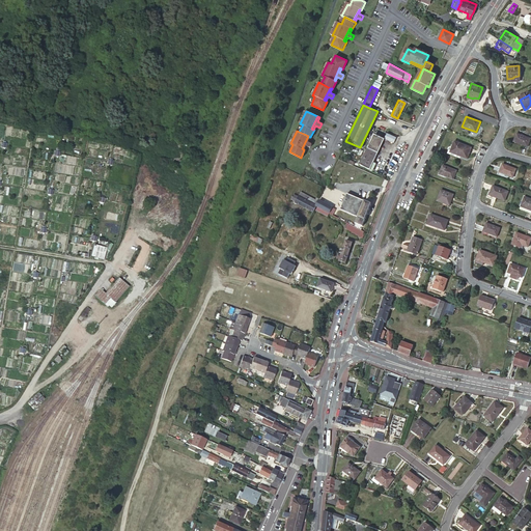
[(528,146),(530,138),(516,133),(513,141),(528,146)]
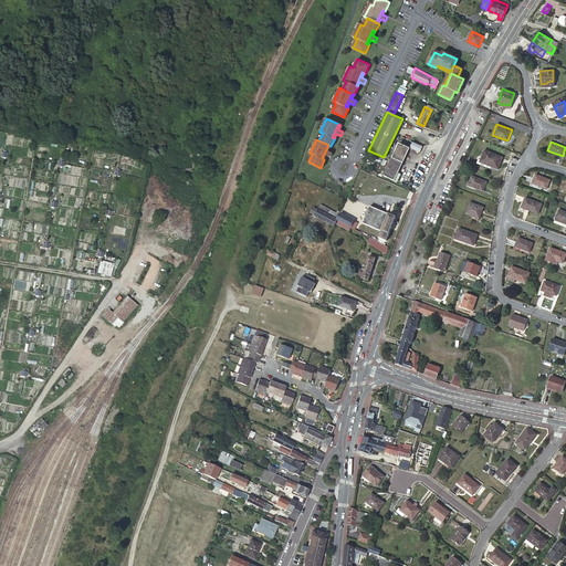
[(398,174),(404,161),(408,148),(398,144),(384,176),(395,181),(398,174)]
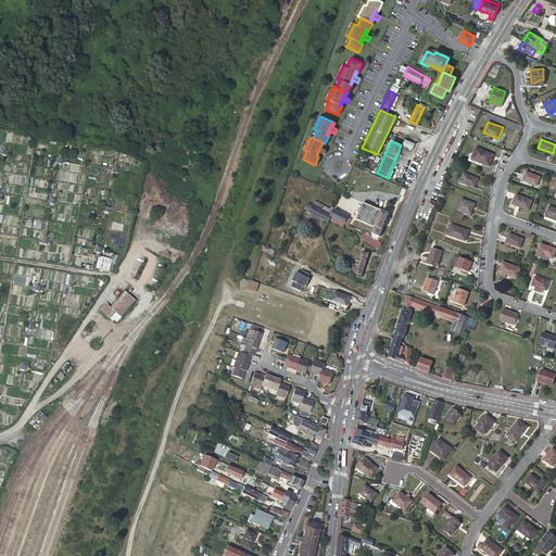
[(323,142),(316,155),(318,156),(320,152),(325,154),(327,150),(323,148),(324,143),(323,142)]
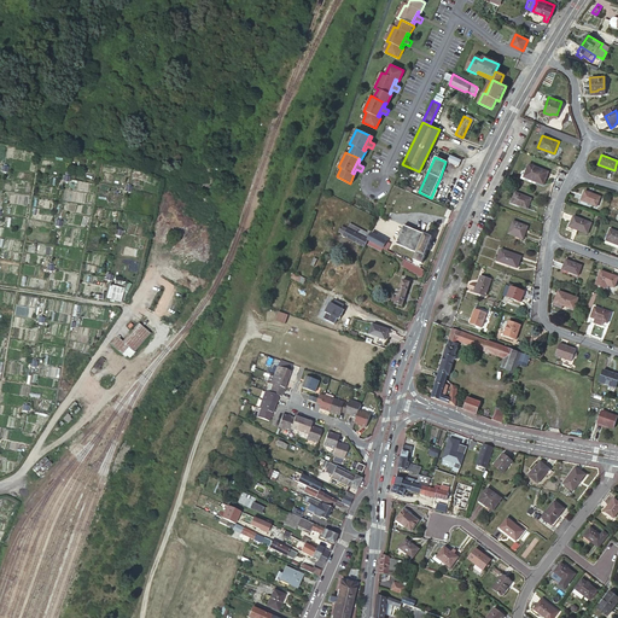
[(543,184),(548,170),(529,163),(524,176),(543,184)]
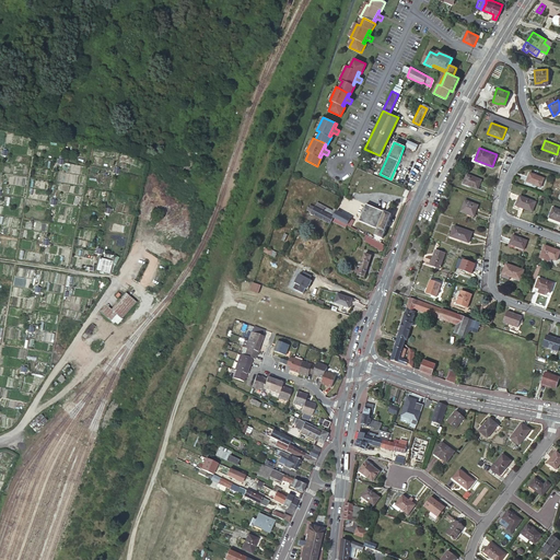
[(544,177),(529,172),(526,181),(540,186),(544,177)]
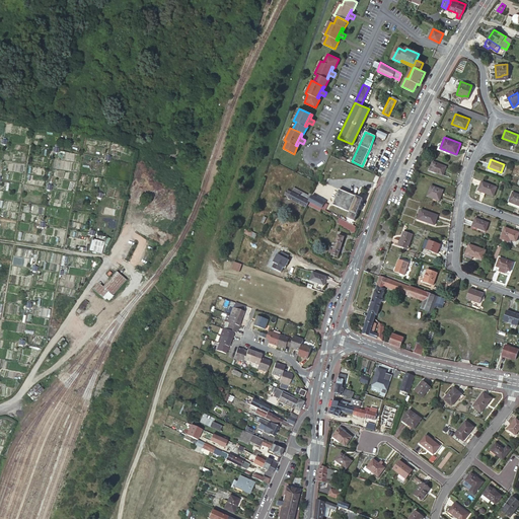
[(442,173),(445,166),(433,161),(430,168),(442,173)]
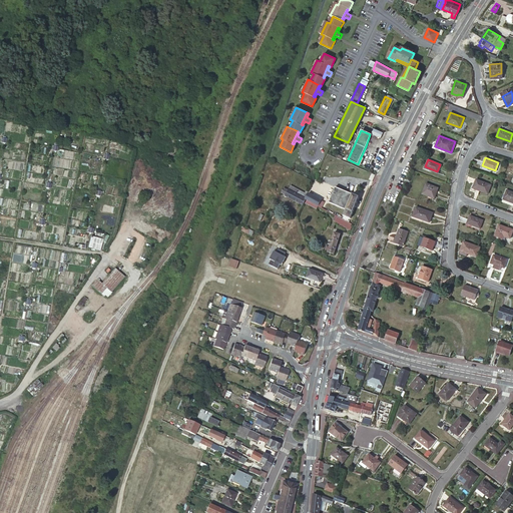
[(487,192),(491,184),(476,178),(472,187),(487,192)]
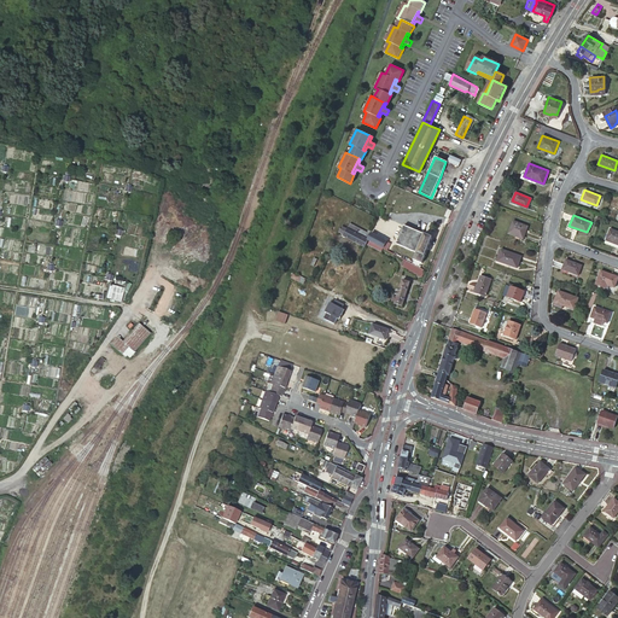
[(528,226),(513,220),(508,232),(523,238),(528,226)]
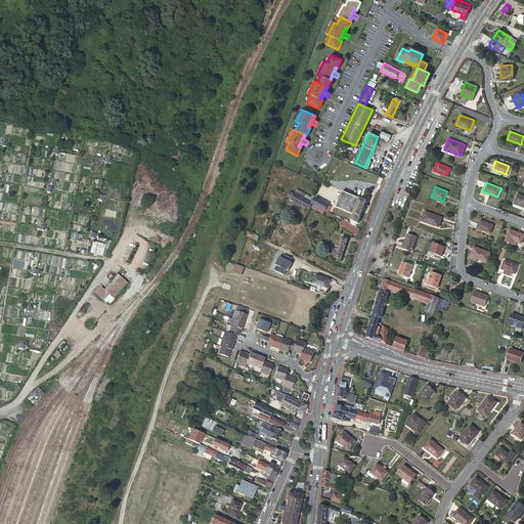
[(290,202),(307,210),(310,204),(312,199),(295,190),(293,195),(290,200),(290,202)]
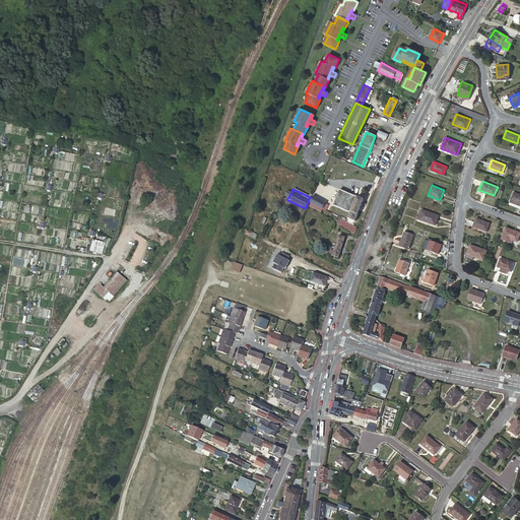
[(363,199),(338,189),(332,204),(349,211),(347,218),(354,221),(363,199)]
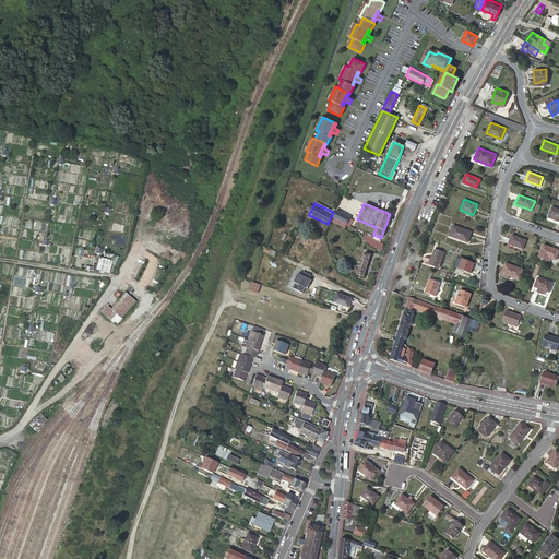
[(558,221),(558,209),(551,206),(547,217),(558,221)]
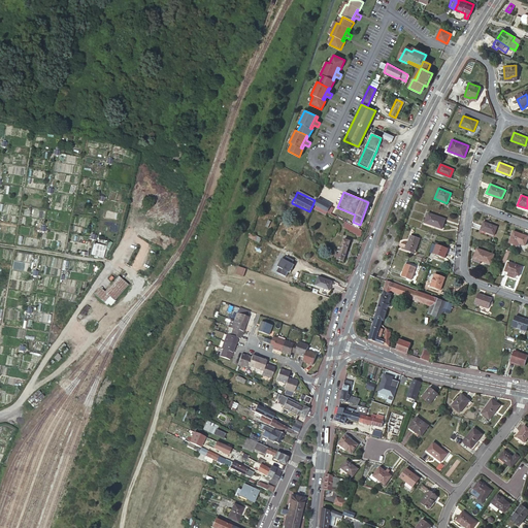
[(316,199),(315,200),(312,205),(327,212),(329,206),(316,199)]
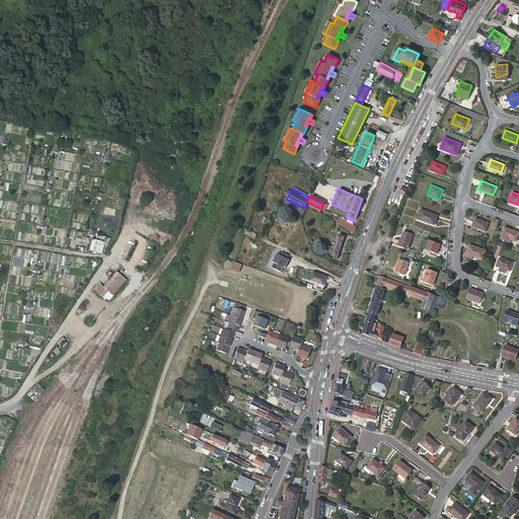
[(433,224),(437,214),(421,208),(417,218),(433,224)]
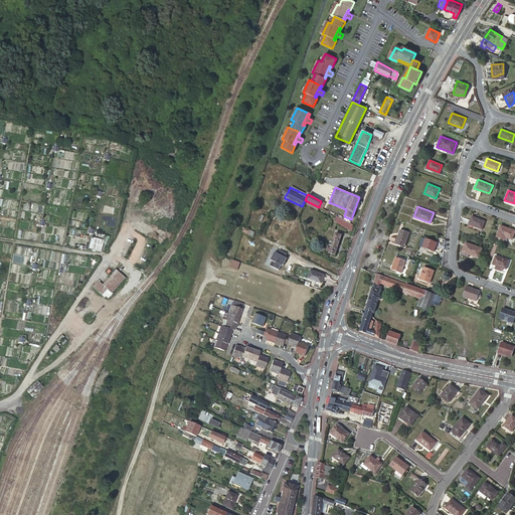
[(485,220),(472,215),(468,223),(481,228),(485,220)]
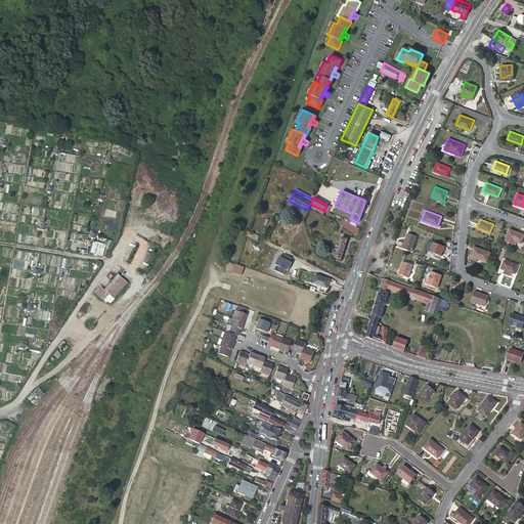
[(357,233),(359,228),(344,220),(341,225),(357,233)]
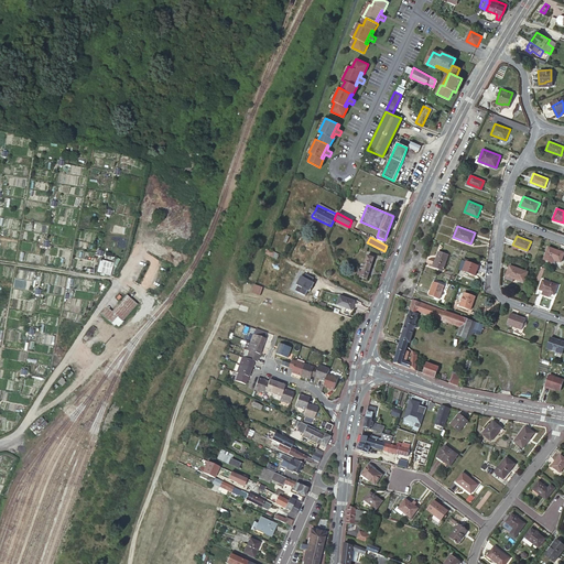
[(548,246),(543,260),(553,263),(554,259),(560,261),(563,252),(548,246)]
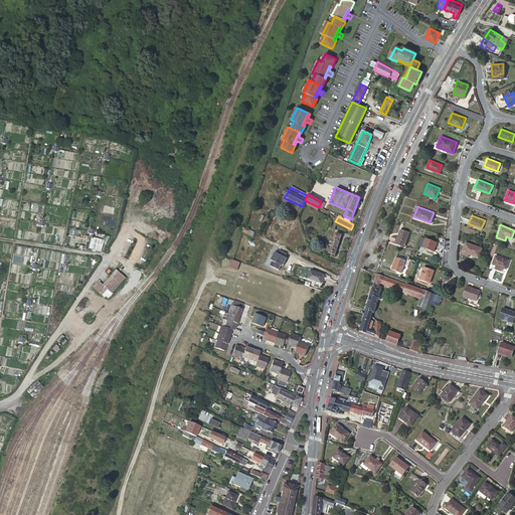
[(403,245),(409,231),(400,228),(395,242),(403,245)]
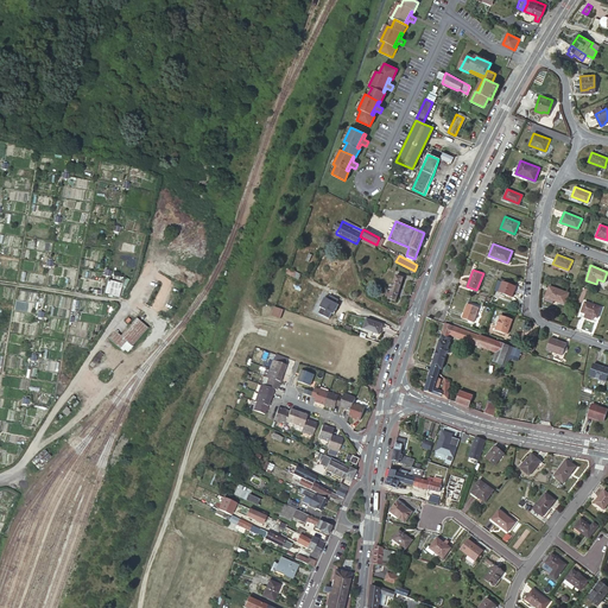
[(401,277),(394,274),(388,293),(385,292),(384,296),(387,297),(387,298),(396,301),(401,277)]
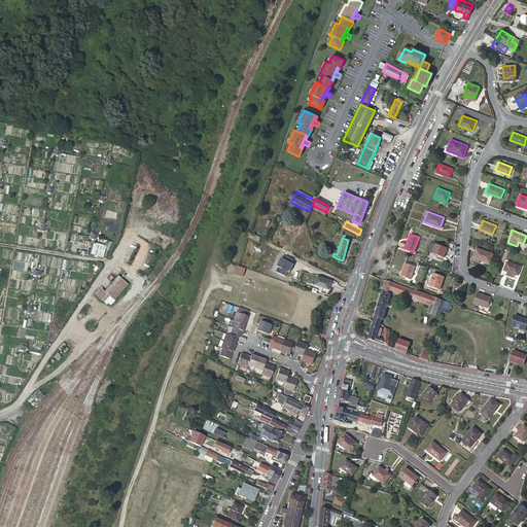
[(92,255),(103,258),(106,245),(94,243),(92,255)]
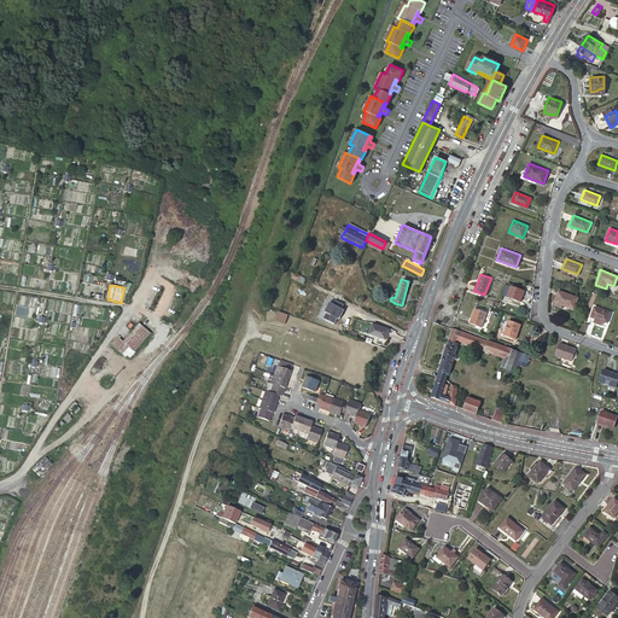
[(524,290),(511,285),(507,296),(519,301),(524,290)]
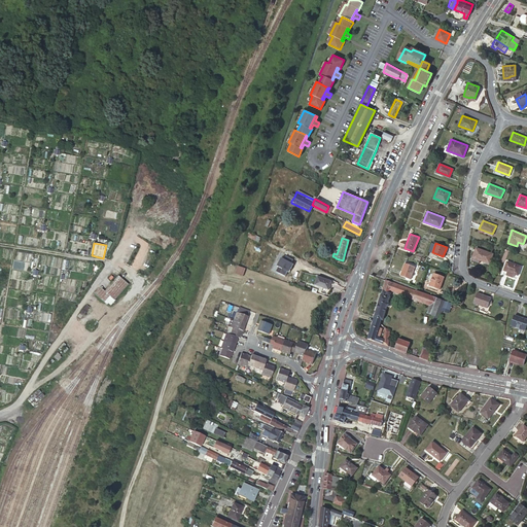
[(489,262),(492,253),(476,247),(472,256),(489,262)]
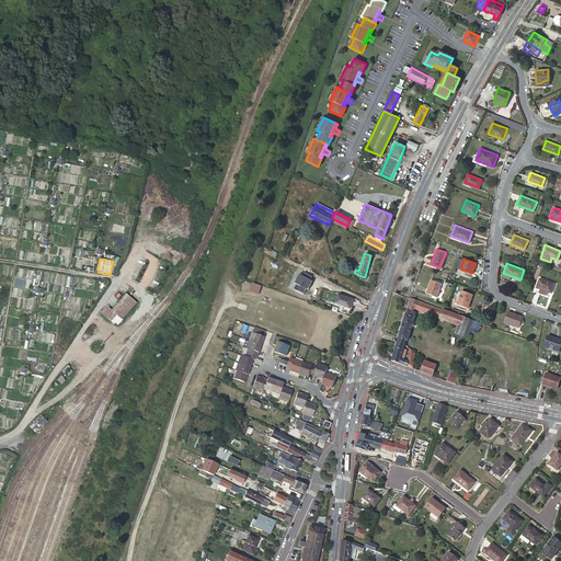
[(310,278),(312,275),(305,271),(300,278),(298,276),(295,282),(296,282),(294,287),(304,293),(306,287),(307,288),(311,279),(310,278)]
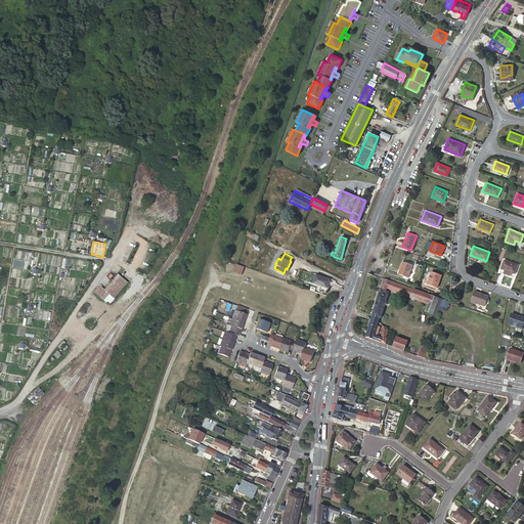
[(514,273),(518,264),(504,259),(500,268),(514,273)]
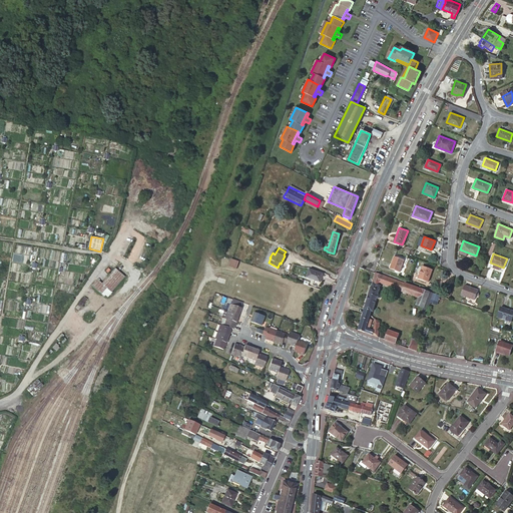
[(399,271),(404,259),(394,254),(389,267),(399,271)]
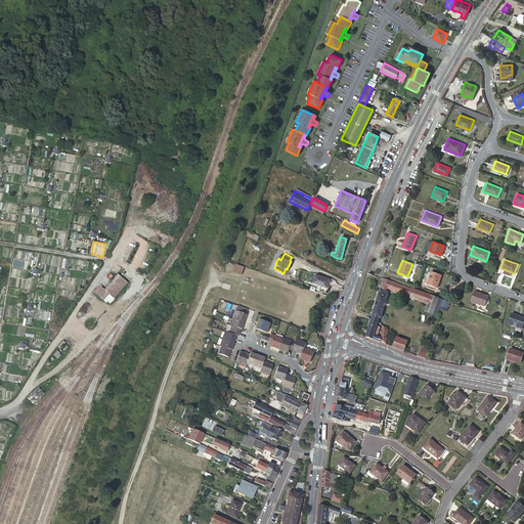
[(245,266),(236,263),(233,271),(242,273),(245,266)]
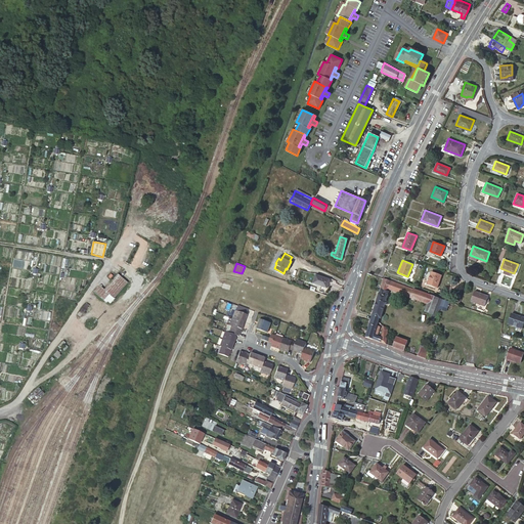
[(441,274),(431,271),(427,282),(437,287),(441,274)]
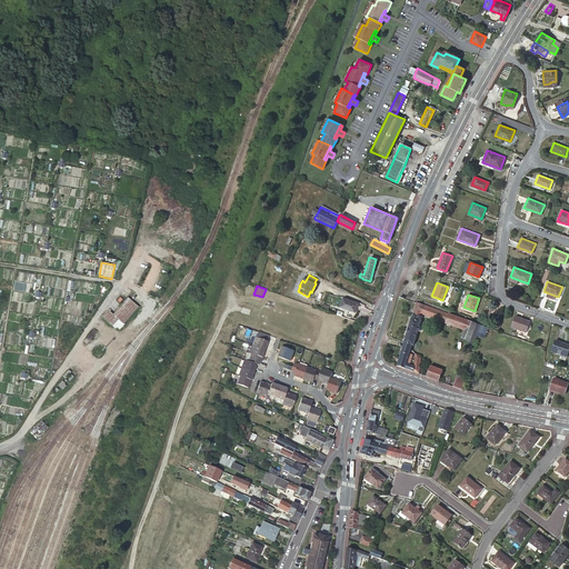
[(358,302),(343,297),(340,305),(355,310),(358,302)]
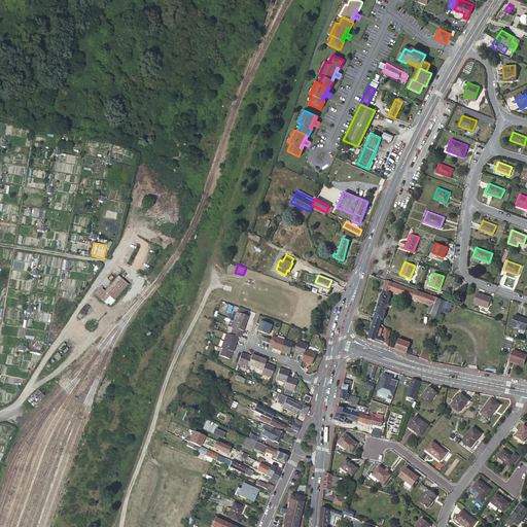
[(99,288),(94,294),(104,302),(105,301),(111,306),(116,300),(114,300),(128,283),(117,276),(104,292),(99,288)]
